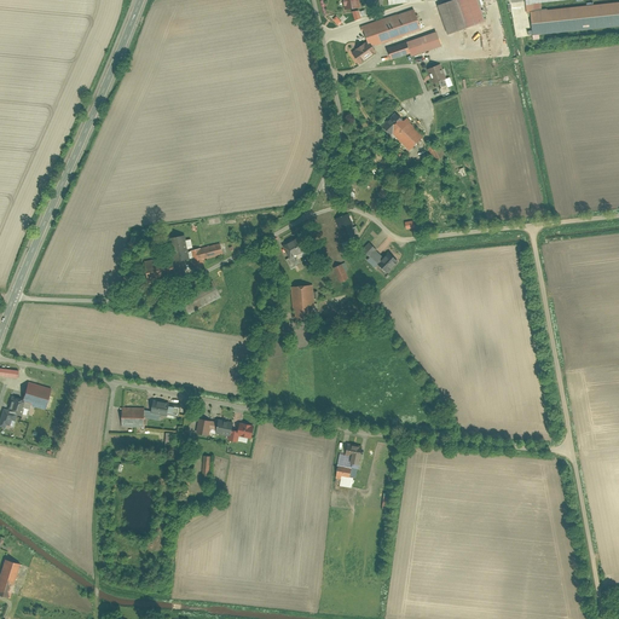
[(343,0),(345,11),(360,9),(358,0),(343,0)]
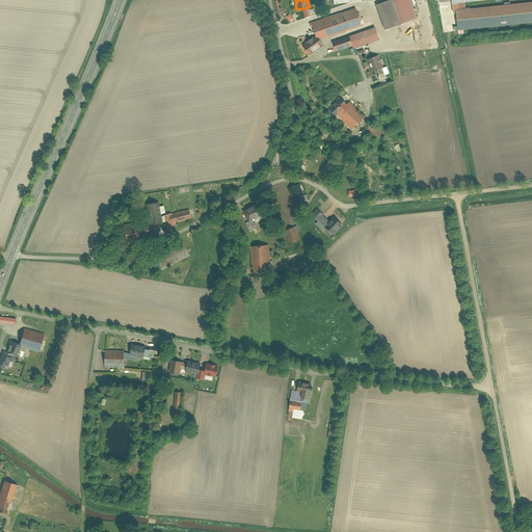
[(384,0),(374,4),(383,29),(417,18),(409,0),(384,0)]
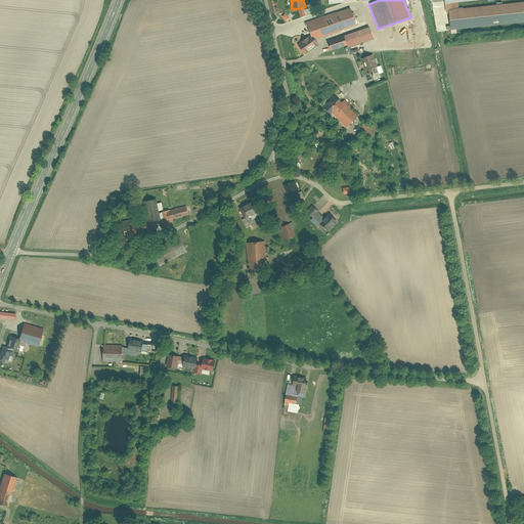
[(444,0),(445,12),(447,12),(449,30),(523,23),(523,0),(459,7),(459,2),(482,0),(444,0)]
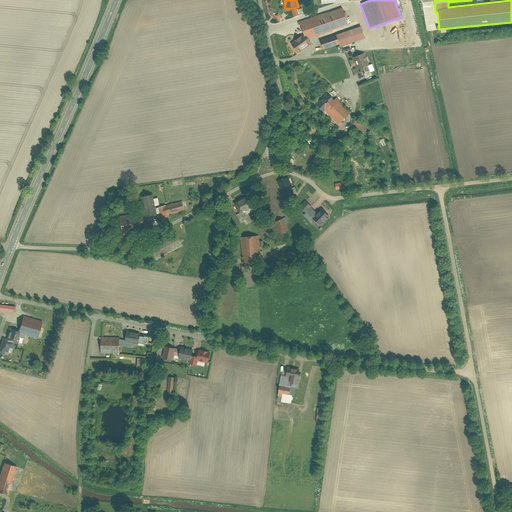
[(342,7),(298,22),(302,34),(289,43),(296,53),(310,42),(307,38),(348,24),(342,7)]
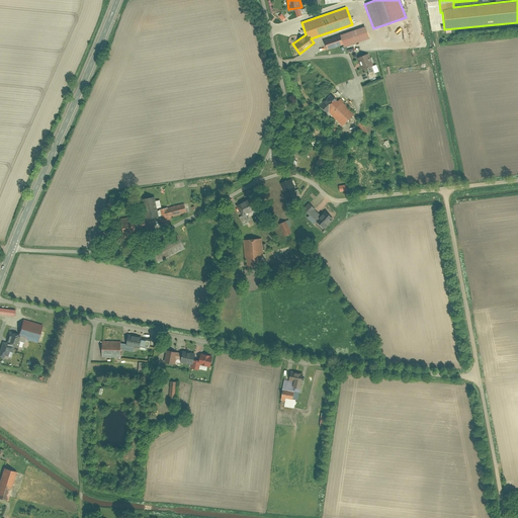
[(364,26),(323,40),(326,50),(342,45),(343,47),(368,38),(364,26)]
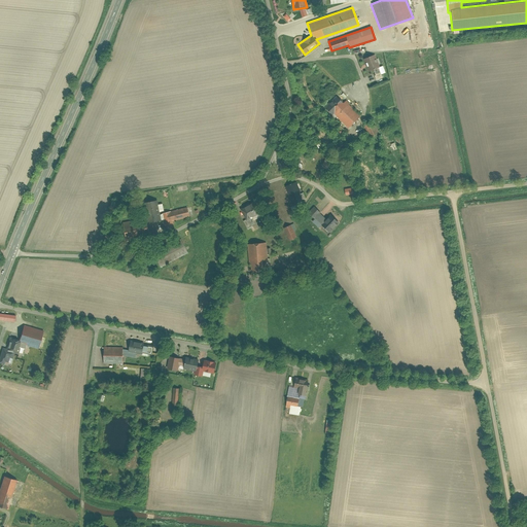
[(374,54),(363,59),(370,71),(379,66),(374,54)]
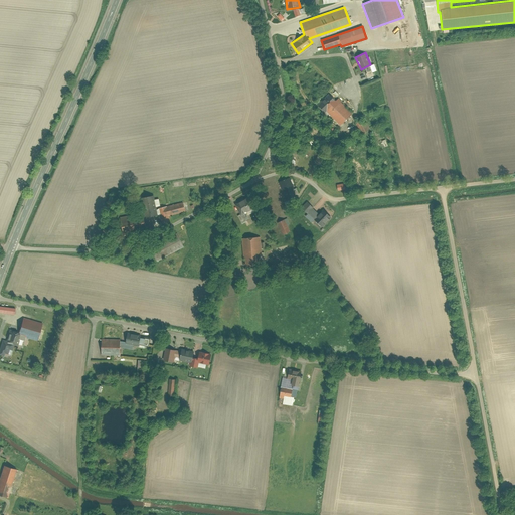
[(373,64),(368,65),(370,70),(364,73),(366,78),(373,76),(371,72),(376,70),(373,64)]
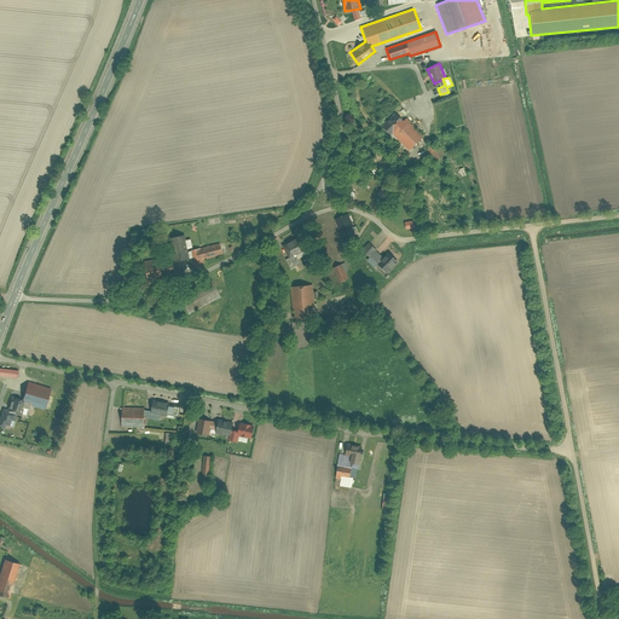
[(395,113),(381,127),(392,139),(394,137),(408,151),(424,136),(406,116),(403,120),(395,113)]
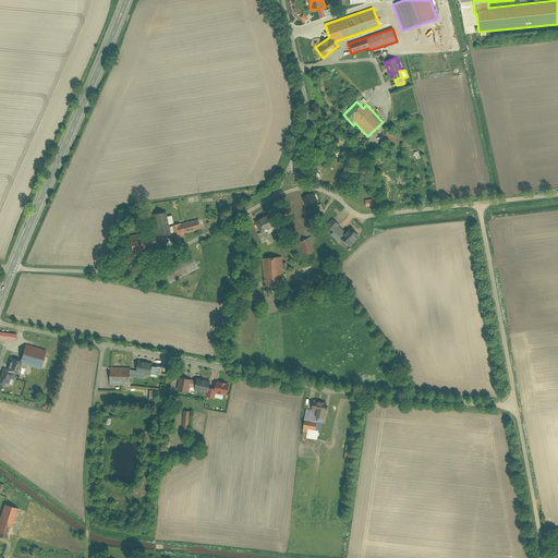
[(390,131),(385,133),(390,146),(401,141),(398,133),(392,135),(390,131)]
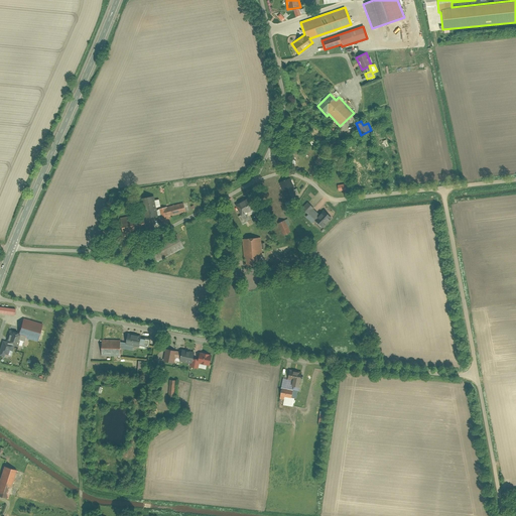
[(289,178),(279,182),(286,201),(297,197),(289,178)]
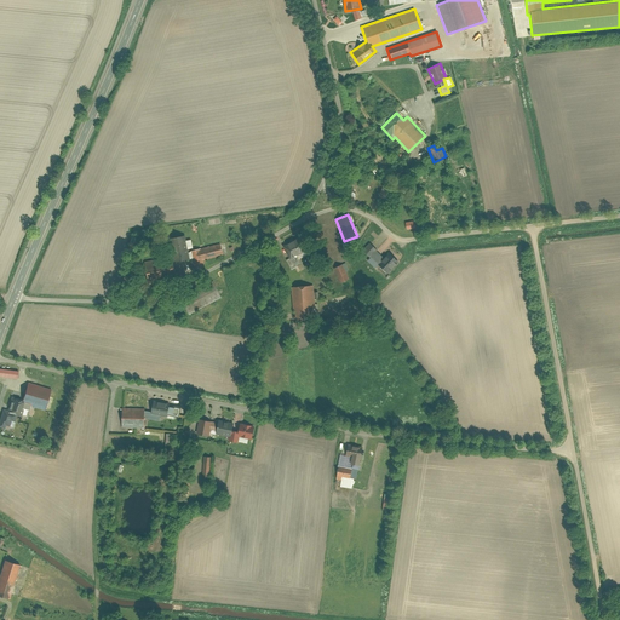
[(170,237),(173,257),(173,263),(189,259),(188,252),(188,250),(193,248),(191,240),(187,240),(185,235),(170,237)]
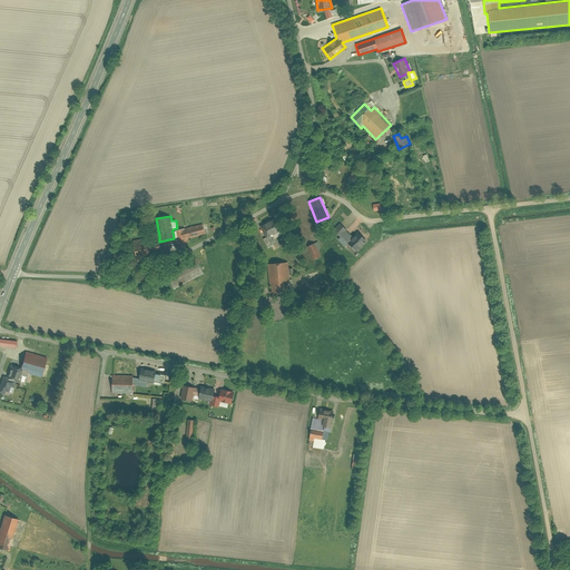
[(276,218),(262,226),(267,237),(264,239),(268,247),(276,243),(273,235),(282,229),(276,218)]
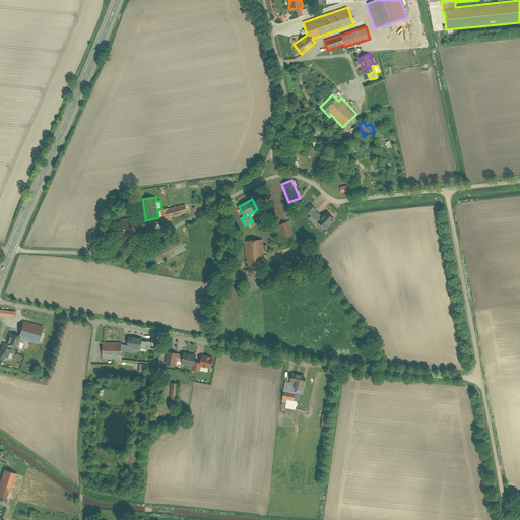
[(186,203),(157,211),(158,217),(160,217),(161,220),(188,214),(186,203)]
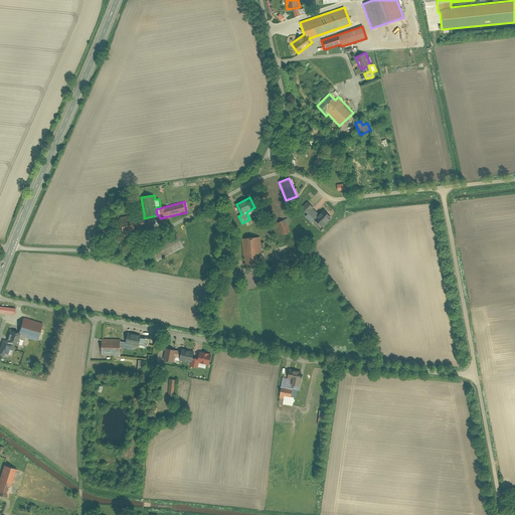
[(314,221),(321,228),(331,218),(323,210),(320,213),(312,205),(307,211),(316,219),(314,221)]
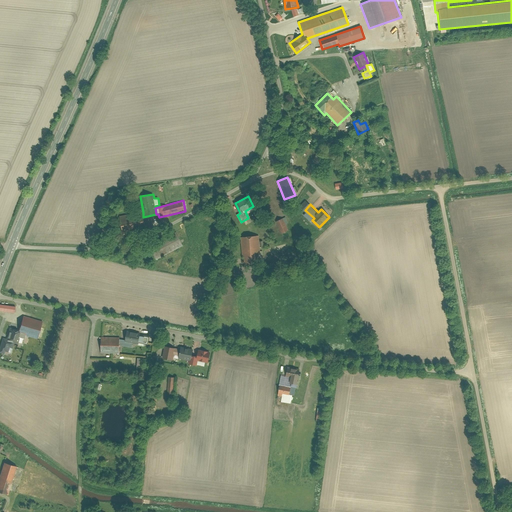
[(143,212),(119,217),(122,231),(145,226),(143,217),(143,212)]
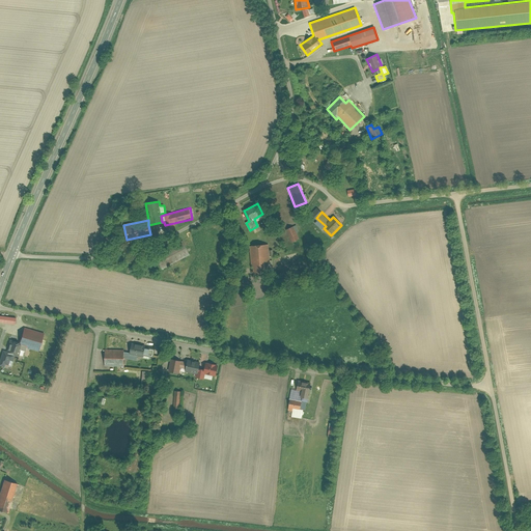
[(284,229),(290,241),(298,238),(292,226),(284,229)]
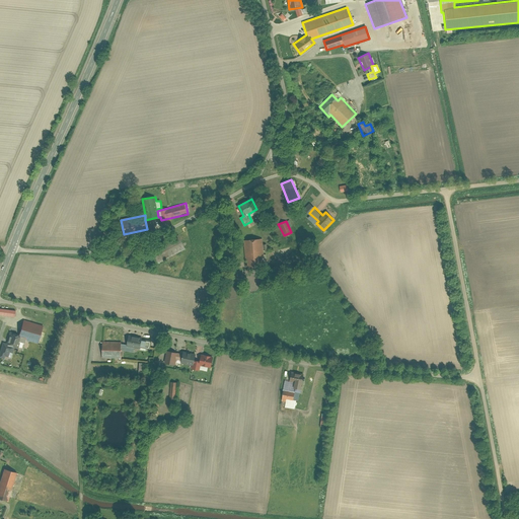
[(177,234),(150,248),(157,264),(186,248),(177,234)]
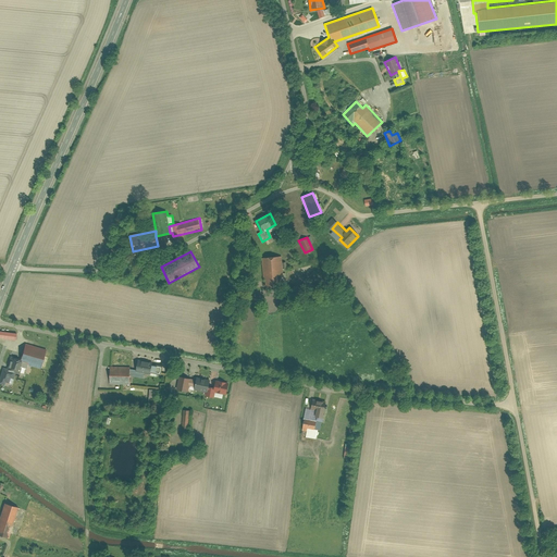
[(280,256),(261,258),(263,286),(282,285),(280,256)]
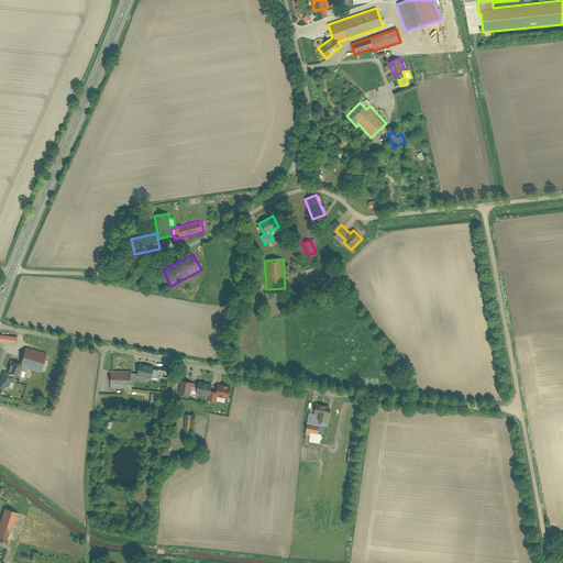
[(46,353),(26,348),(22,363),(29,365),(28,368),(42,372),(46,353)]
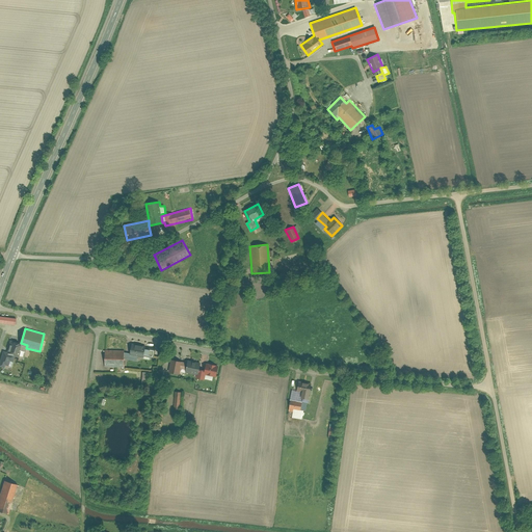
[(21,344),(10,341),(7,352),(7,353),(15,355),(18,356),(21,344)]
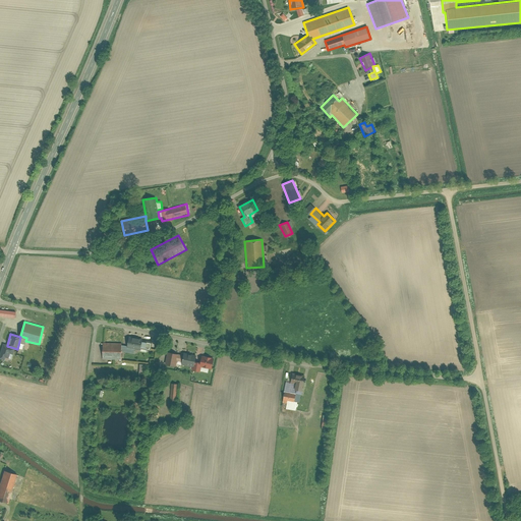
[(142,338),(129,337),(127,347),(140,349),(140,347),(141,341),(142,338)]
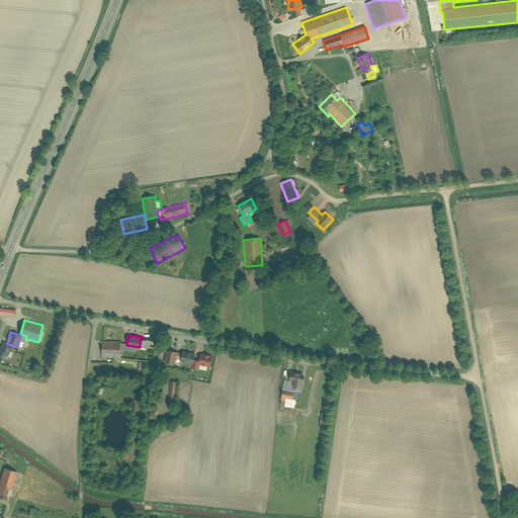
[(2,341),(0,350),(0,355),(8,358),(10,352),(12,352),(14,346),(7,344),(7,343),(2,341)]
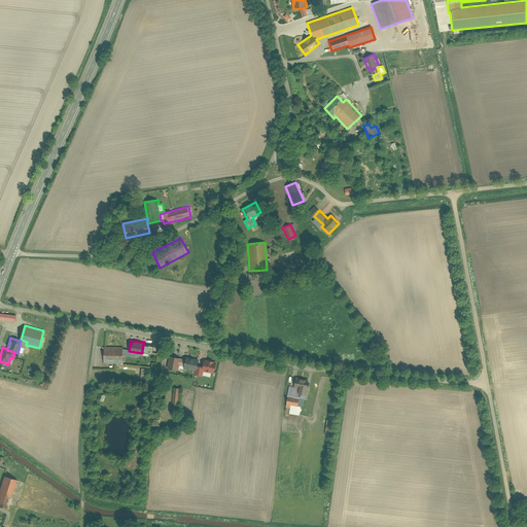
[(124,347),(105,347),(104,363),(123,363),(124,347)]
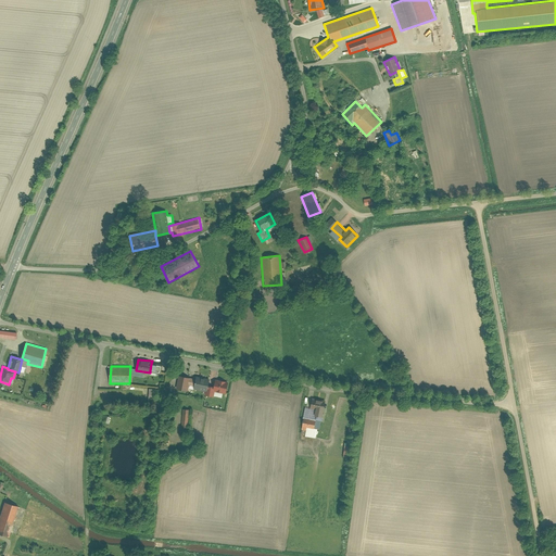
[(190,378),(179,376),(176,388),(187,390),(188,389),(190,378)]
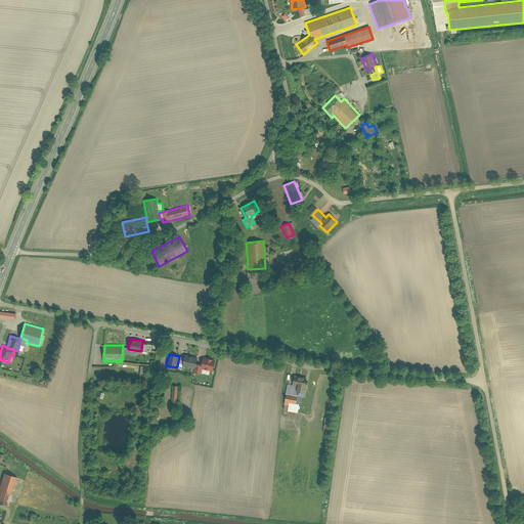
[(197,363),(198,357),(184,355),(184,357),(182,365),(195,368),(197,363)]
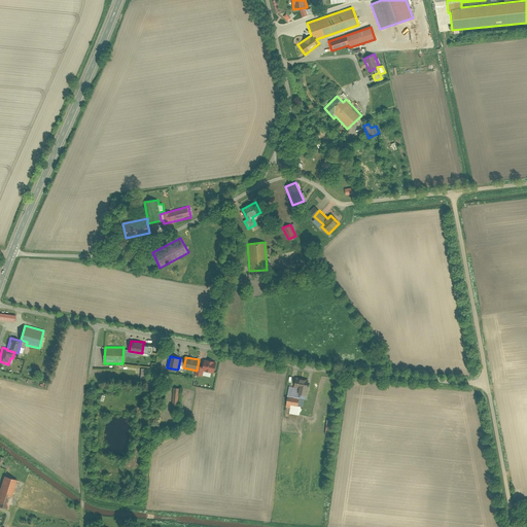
[(203,376),(204,371),(215,373),(216,362),(204,360),(203,366),(198,365),(197,371),(196,374),(203,376)]
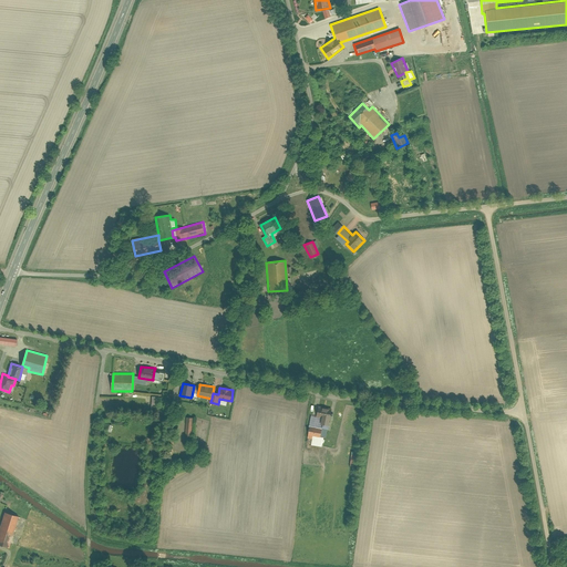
[(151,397),(150,406),(158,408),(160,397),(151,397)]
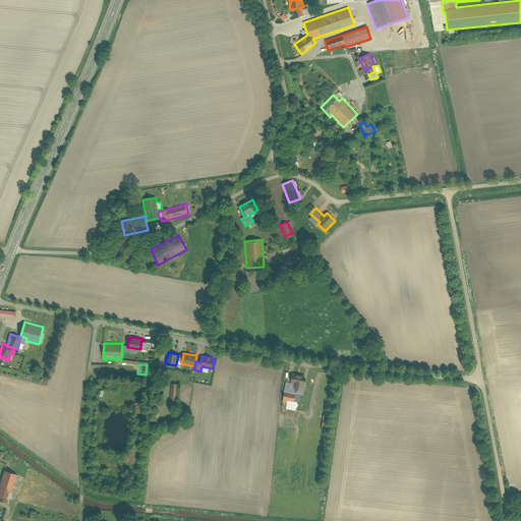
[(304,377),(292,373),(291,383),(295,384),(294,390),(301,391),(304,377)]
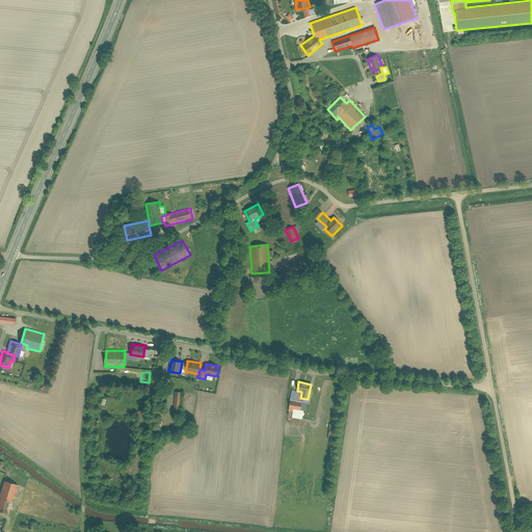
[(19,486),(5,481),(0,495),(0,510),(9,514),(19,486)]
